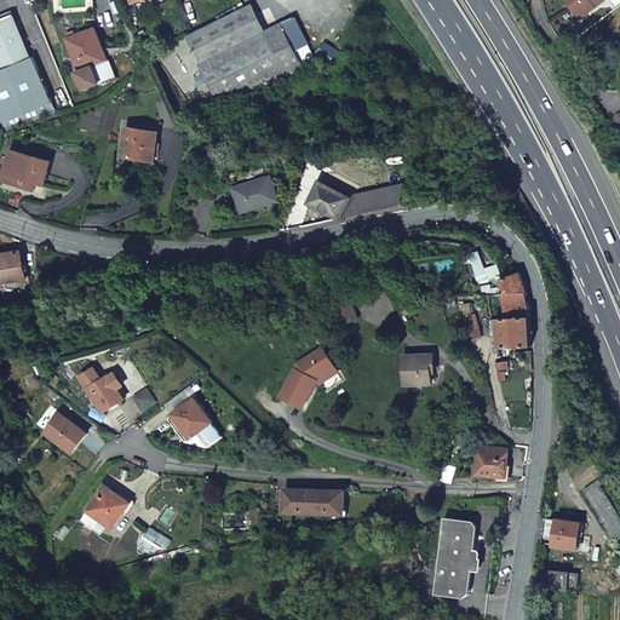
[(141,17),(156,11),(151,0),(149,0),(136,5),(141,17)]
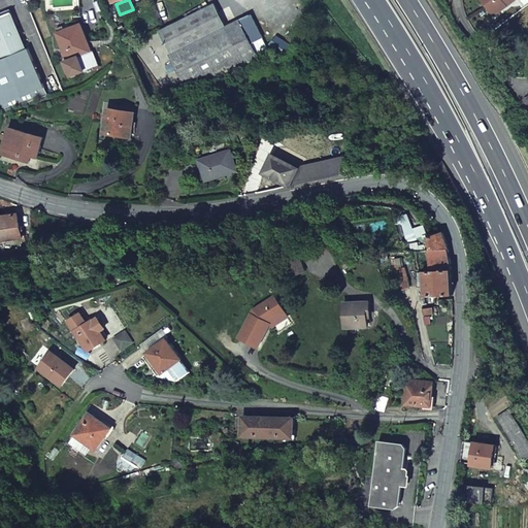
[(482,0),(494,15),(514,0),(482,0)]
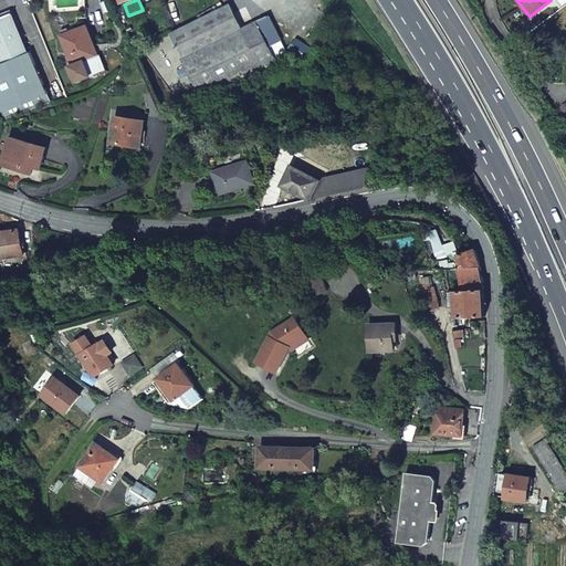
[(195,52),(243,29),(230,3),(169,33),(178,49),(190,42),(195,52)]
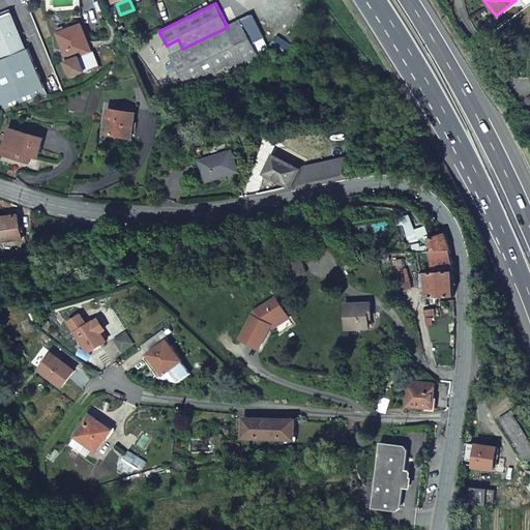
[(43,89),(28,49),(25,50),(10,13),(0,18),(0,104),(0,106),(43,89)]
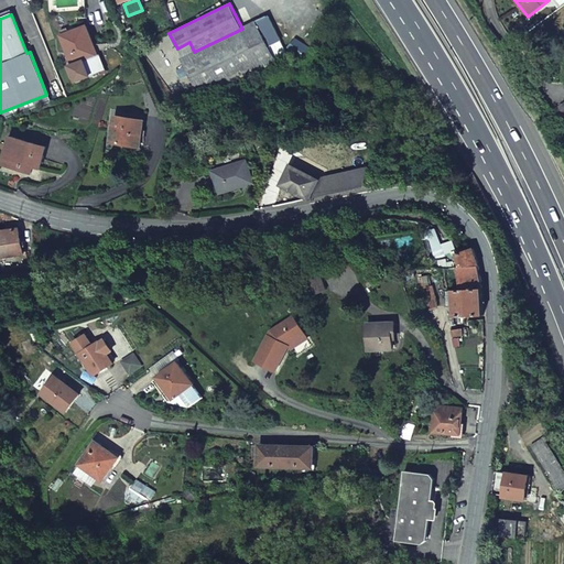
[(242,29),(194,52),(190,42),(177,49),(183,58),(182,60),(203,98),(277,62),(269,46),(282,40),(268,15),(242,29)]
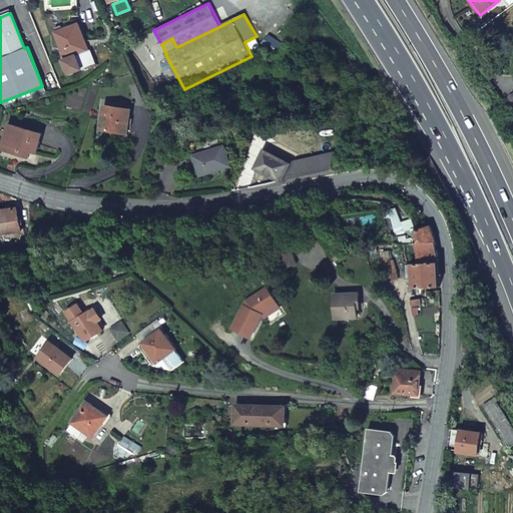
[(88,51),(77,25),(55,34),(65,60),(63,61),(69,74),(82,69),(76,55),(88,51)]
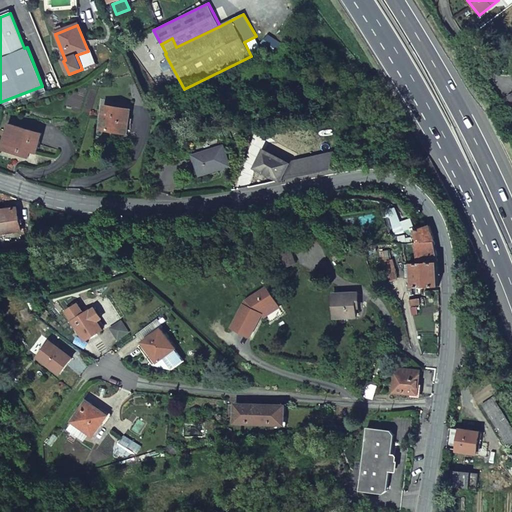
[(260,43),(266,51),(283,42),(269,33),(260,43)]
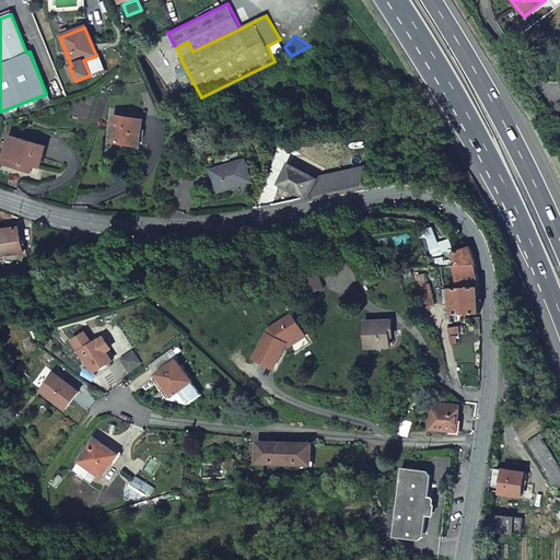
[(111,138),(138,144),(144,118),(117,112),(111,138)]
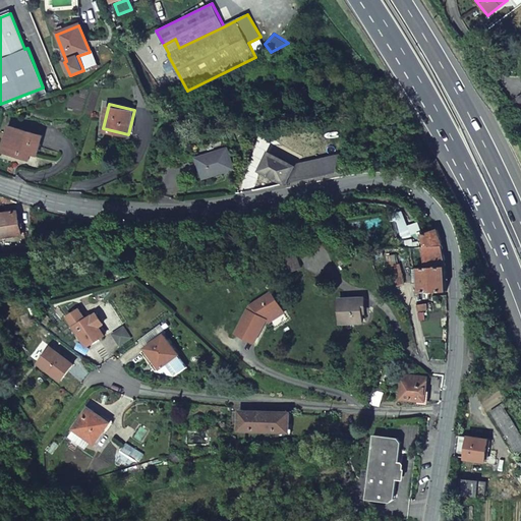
[(9,126),(2,153),(24,158),(25,151),(33,153),(38,154),(43,134),(9,126)]
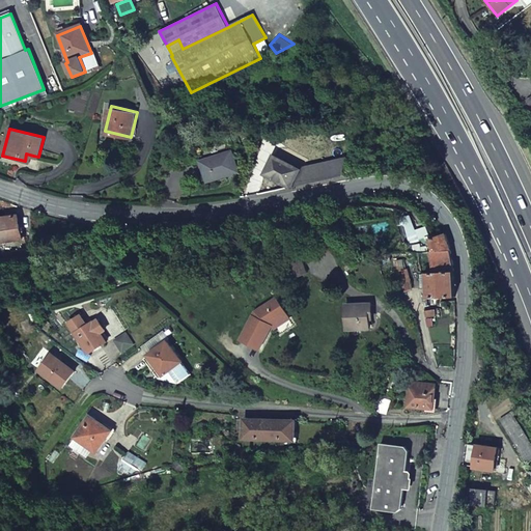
[(231,149),(201,161),(208,180),(239,170),(231,149)]
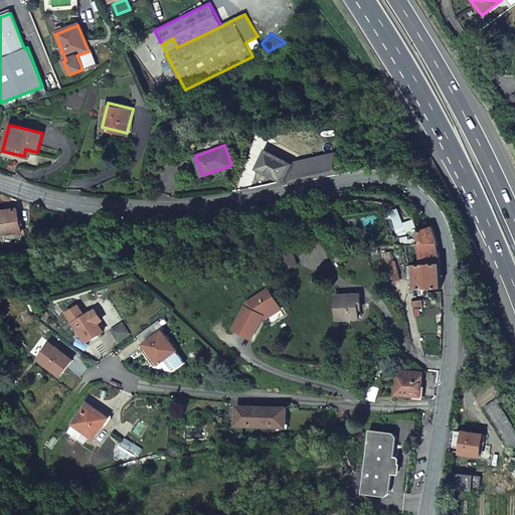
[(30,158),(32,151),(25,149),(24,156),(30,158)]
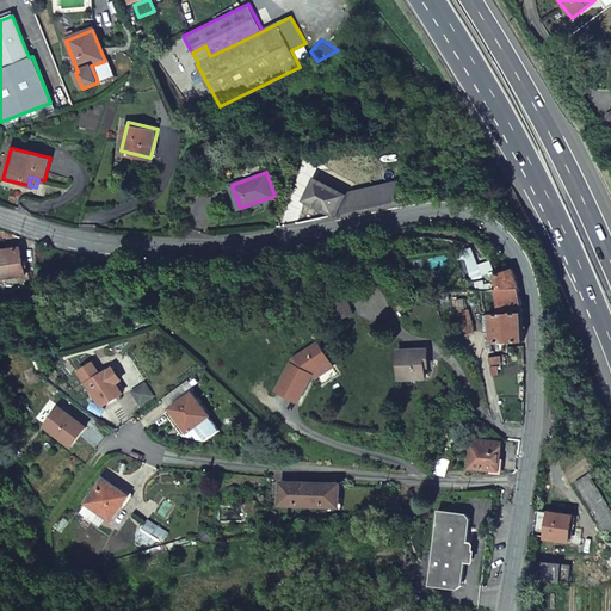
[(344,195),(315,179),(303,199),(332,215),(344,213),(402,201),(397,181),(351,191),(349,195),(345,193),(344,195)]
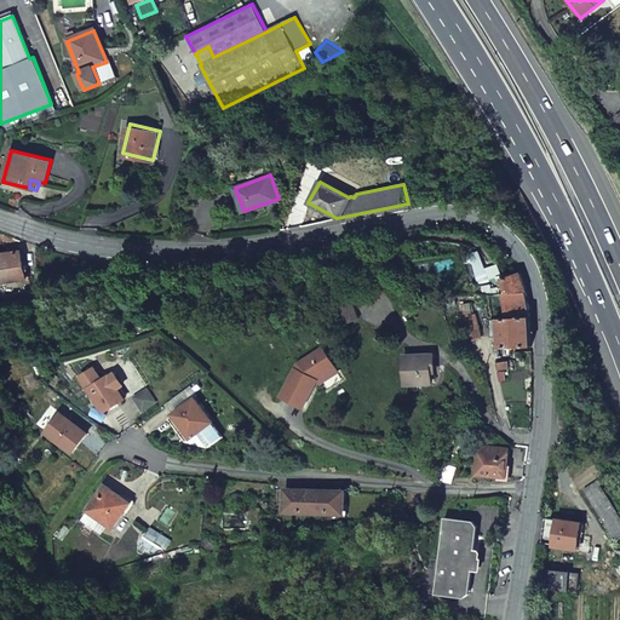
[(0,281),(24,277),(24,271),(21,251),(0,254),(0,281)]
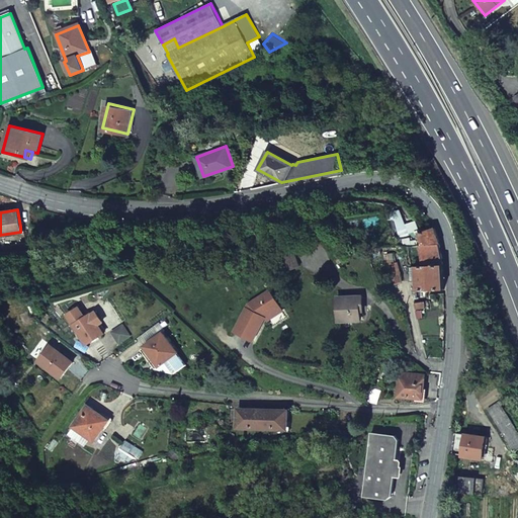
[(432,229),(419,234),(422,245),(438,244),(432,229)]
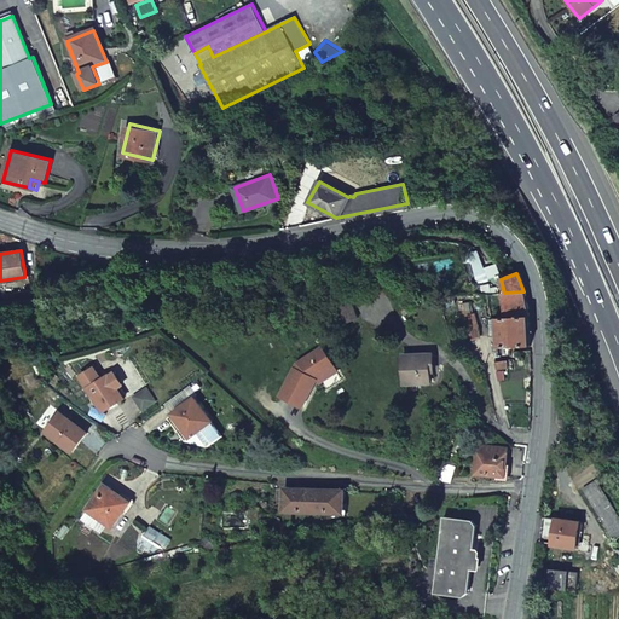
[(528,347),(527,310),(524,291),(503,293),(504,317),(495,317),(497,347),(528,347)]
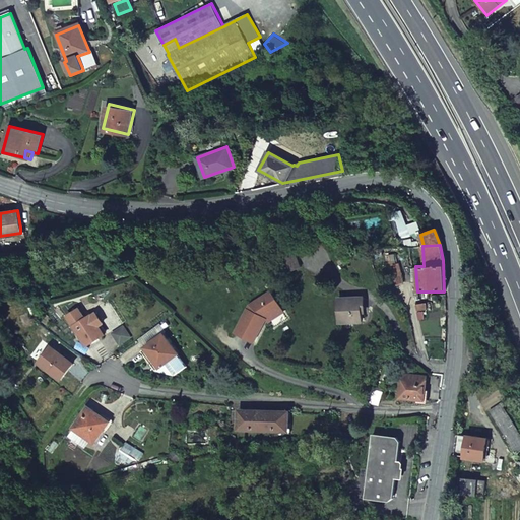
[(385,254),(392,284),(401,282),(397,262),(393,263),(391,253),(385,254)]
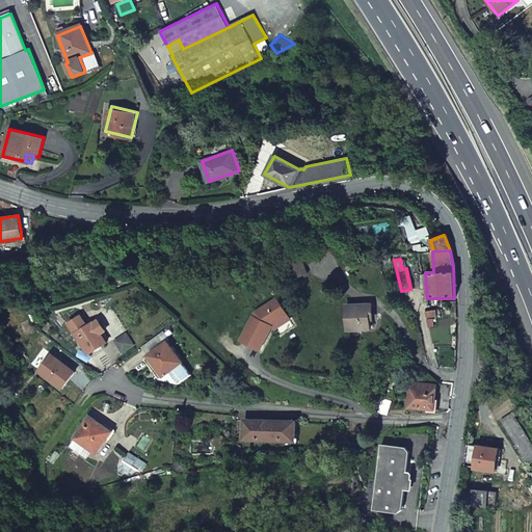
[(293,278),(310,272),(307,263),(297,264),(289,267),(293,278)]
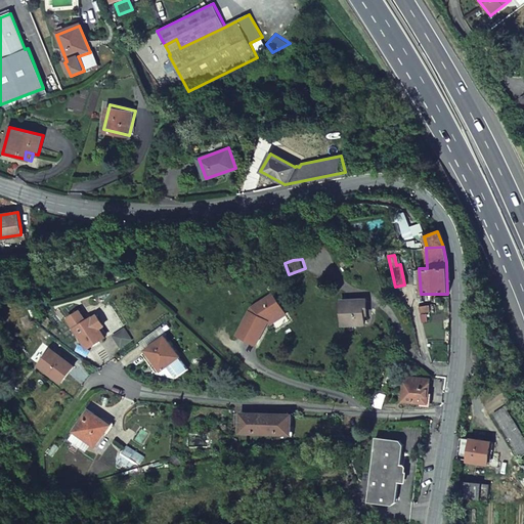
[(256,343),(269,320),(272,318),(271,316),(284,308),(274,293),(254,306),(238,333),(256,343)]
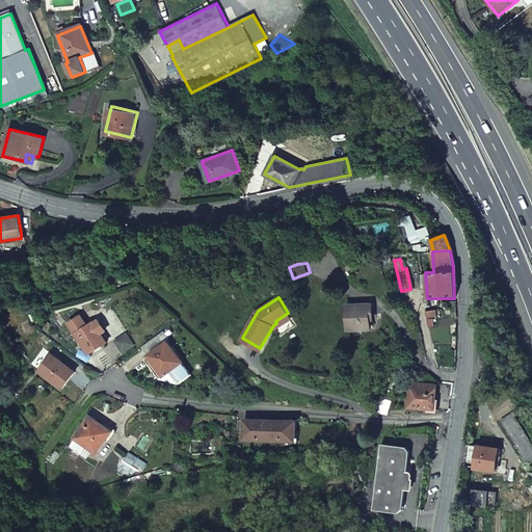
[(372,306),(346,307),(347,330),(369,329),(369,317),(372,317),(372,306)]
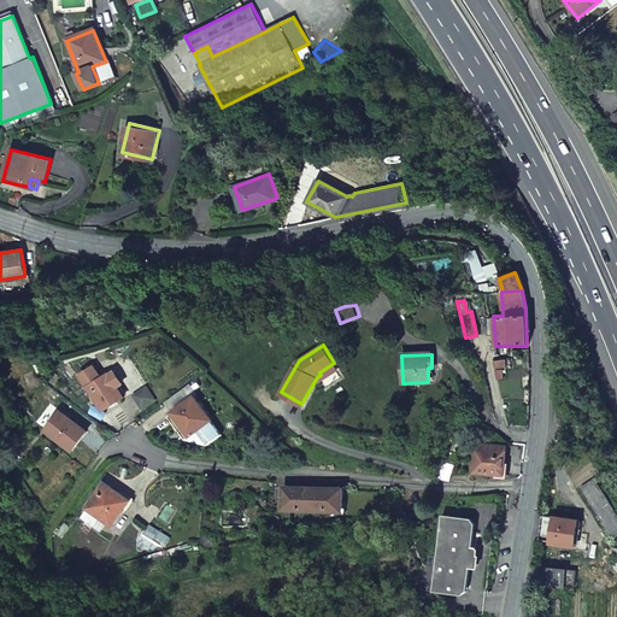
[(321,375),(317,377),(318,380),(338,368),(334,363),(319,372),(321,375)]
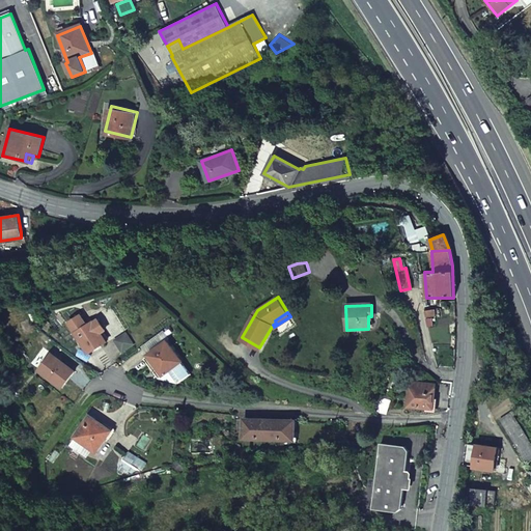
[(106,342),(93,322),(76,332),(88,353),(106,342)]
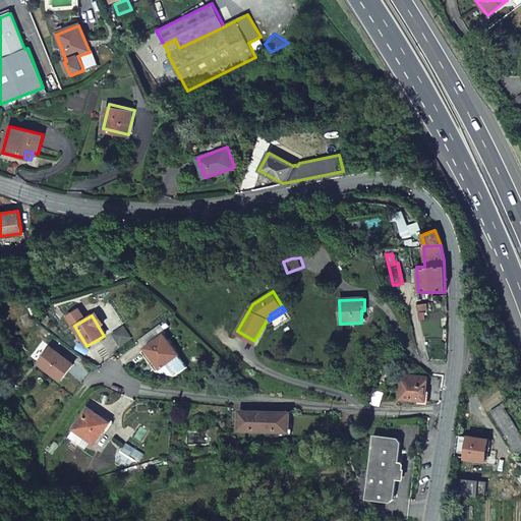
[(179,354),(164,335),(146,348),(161,367),(179,354)]
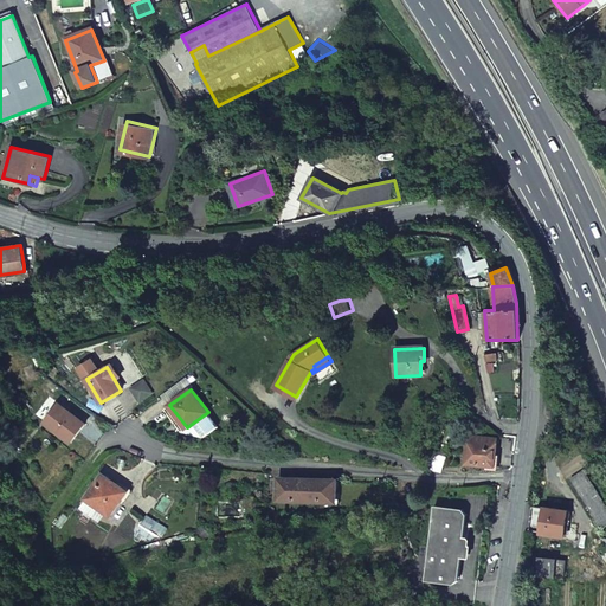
[(85,424),(59,403),(44,421),(71,443),(85,424)]
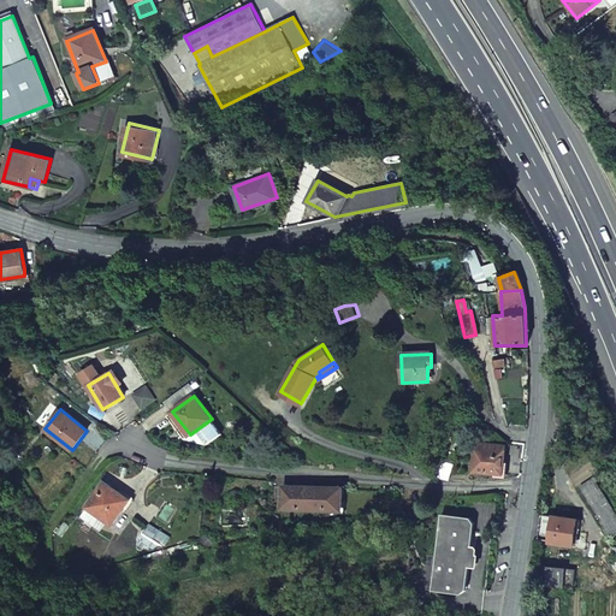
[(223,433),(212,419),(190,434),(212,442),(223,433)]
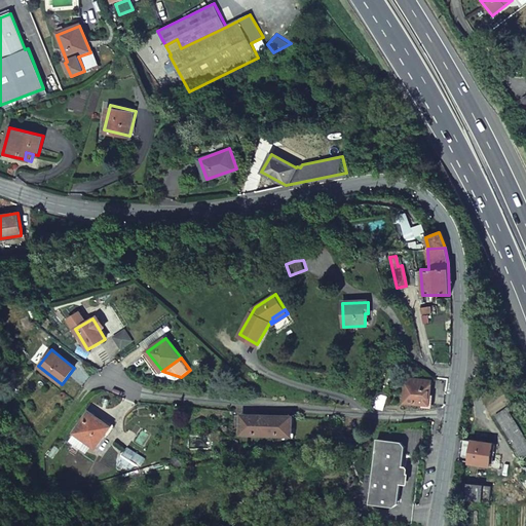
[(404,403),(428,405),(430,381),(407,379),(404,403)]
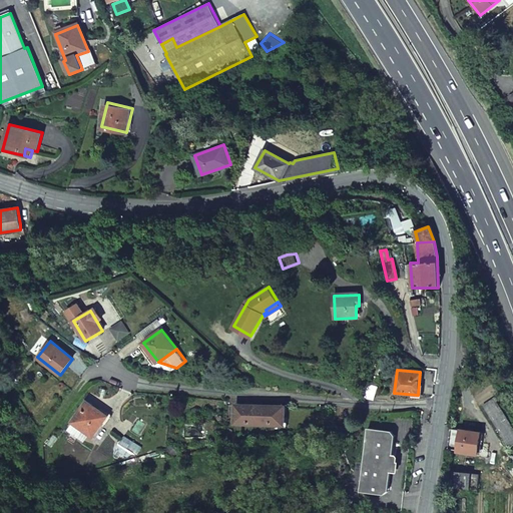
[(481,405),(508,447),(510,446),(512,443),(512,430),(492,398),(481,405)]
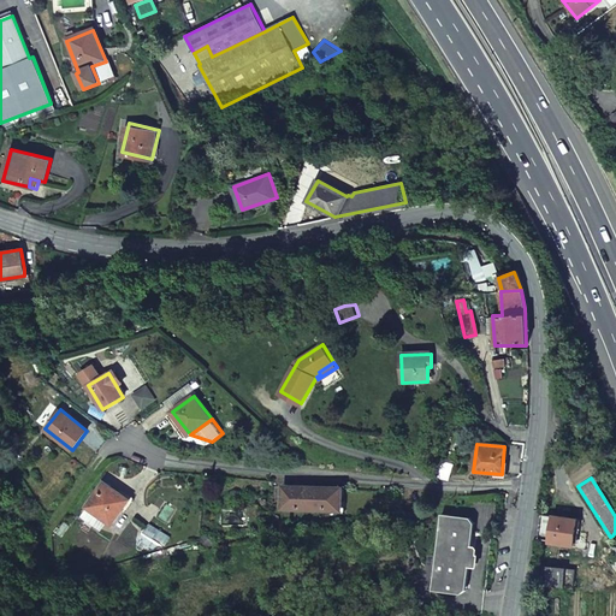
[(342,487),(284,485),(283,507),(341,509),(342,487)]
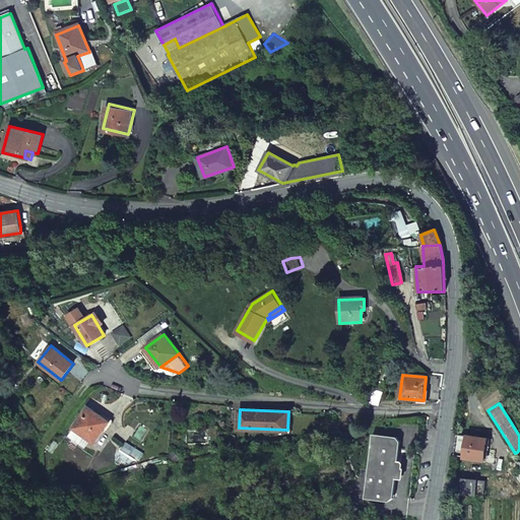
[(78,432),(99,447),(114,427),(93,411),(78,432)]
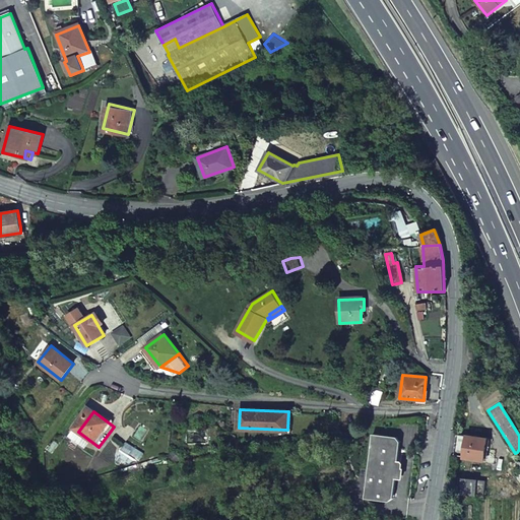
[(392,499),(395,479),(396,468),(400,443),(395,438),(372,435),(363,499),(388,502),(392,499)]
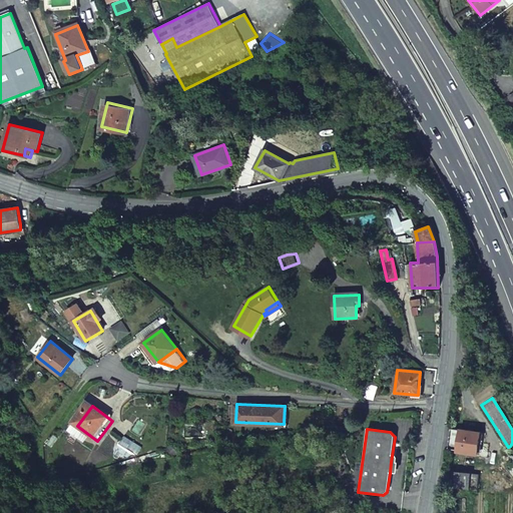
[(457,452),(477,454),(479,432),(458,430),(457,452)]
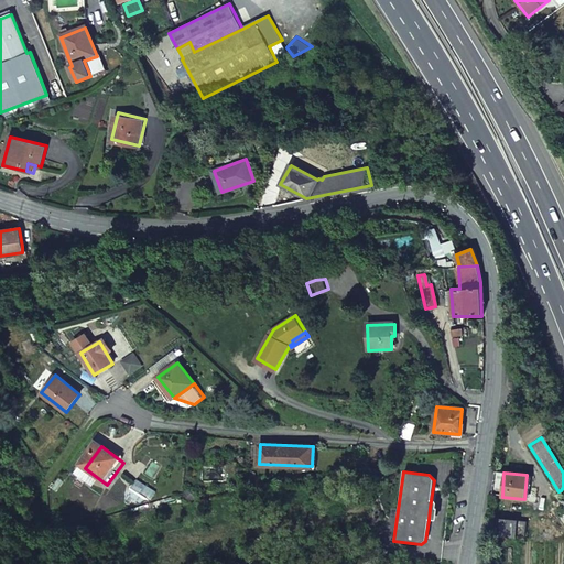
[(527,520),(500,519),(499,537),(520,538),(524,538),(527,520)]
